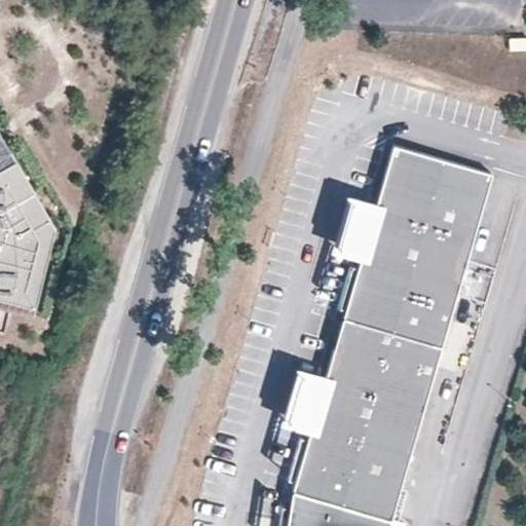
[(0,155),(11,149),(0,129),(0,155)]
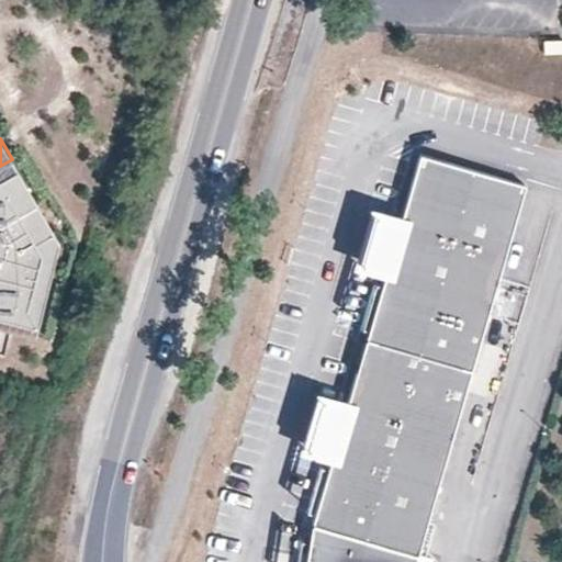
[(415,561),(420,547),(470,372),(487,316),(526,184),(420,154),(401,221),(386,270),(382,284),(364,343),(346,405),(332,454),(314,514),(305,561),(415,561)]
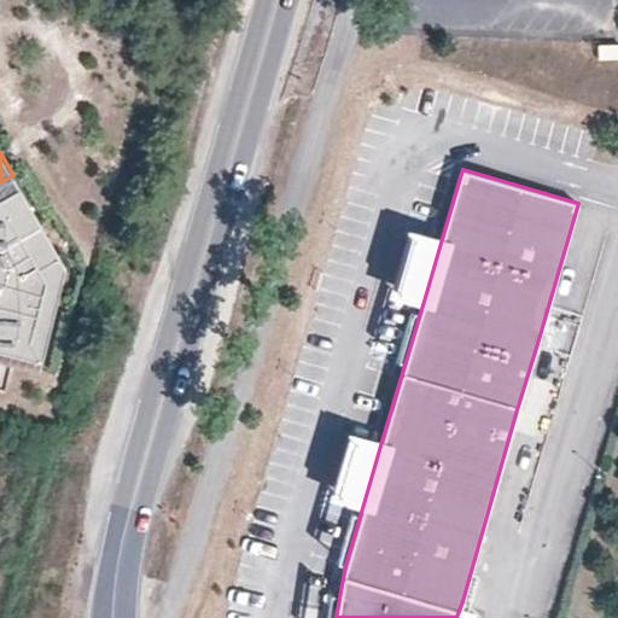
[(13,175),(0,182),(0,353),(41,363),(63,262),(13,175)]
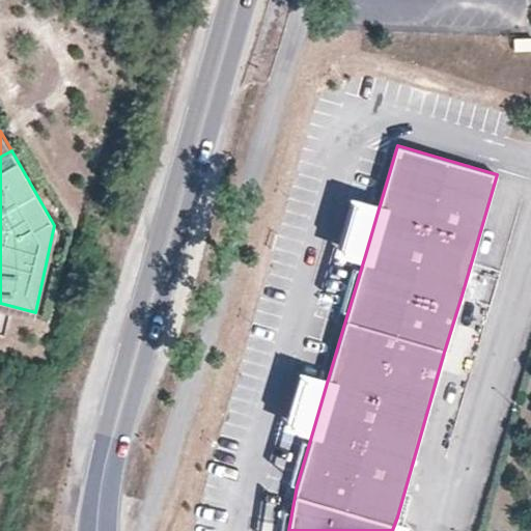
[(379,208),(360,203),(346,250),(365,255),(379,208)]
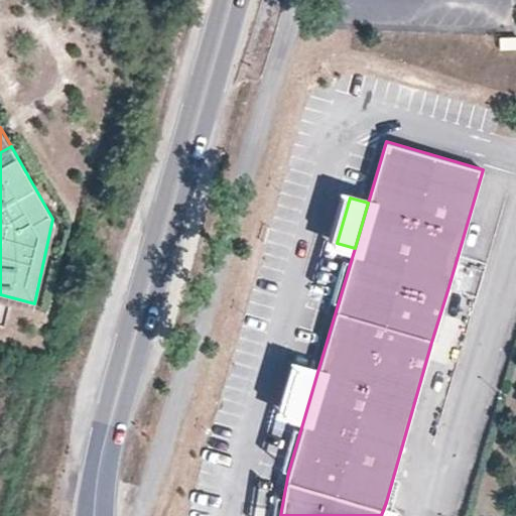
[(317,372),(299,367),(286,411),(304,417),(317,372)]
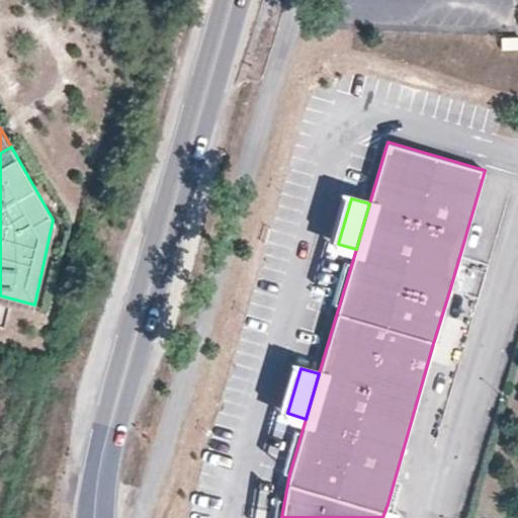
All buildings are outlined.
